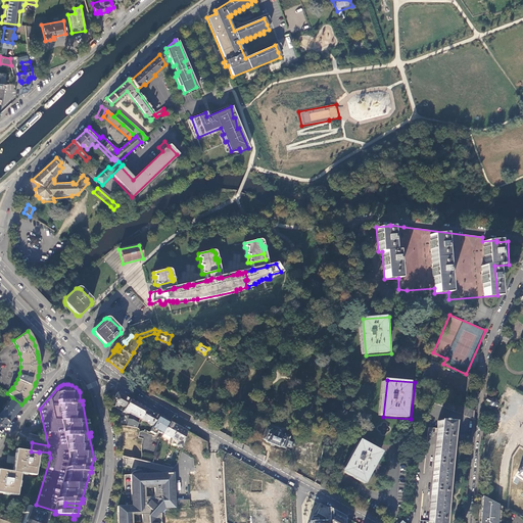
[(113,407),(115,408),(124,410),(129,399),(116,392),(113,398),(115,398),(113,407)]
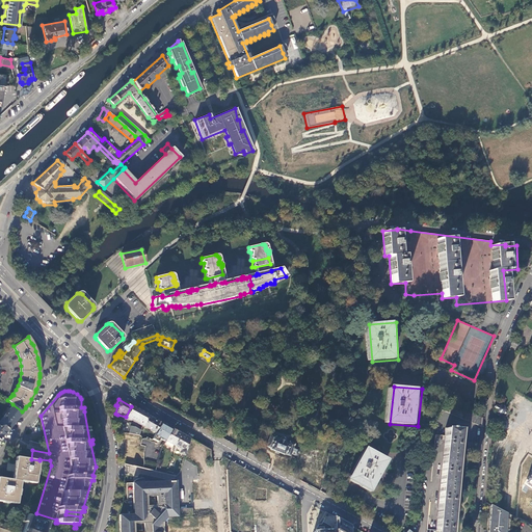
[(481,427),(482,418),(451,404),(451,405),(446,403),(442,410),(481,427)]
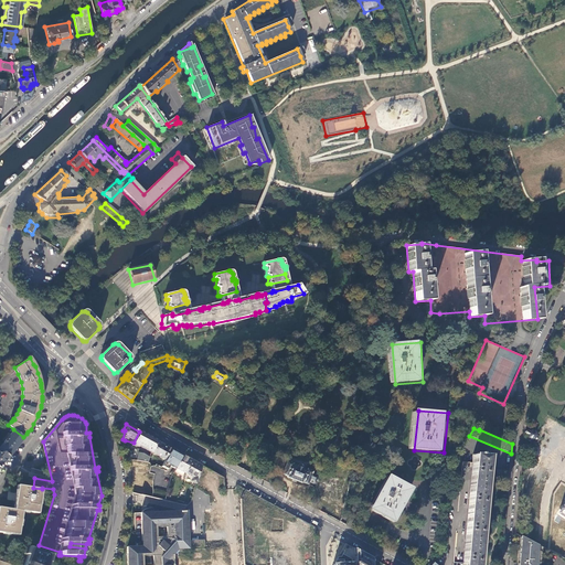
[(24,438),(23,437),(13,429),(8,437),(0,446),(0,454),(8,458),(24,438)]
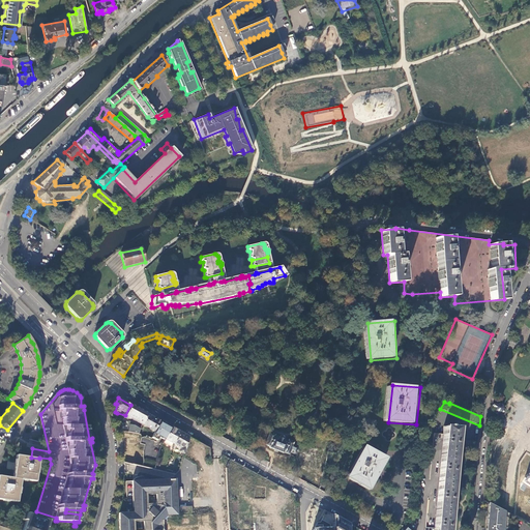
[(494,413),(497,414),(498,412),(501,412),(502,413),(504,410),(503,409),(502,406),(503,404),(500,403),(499,404),(496,405),(494,404),(494,405),(493,405),(492,405),(492,406),(493,407),(492,407),(494,408),(495,411),(494,413)]
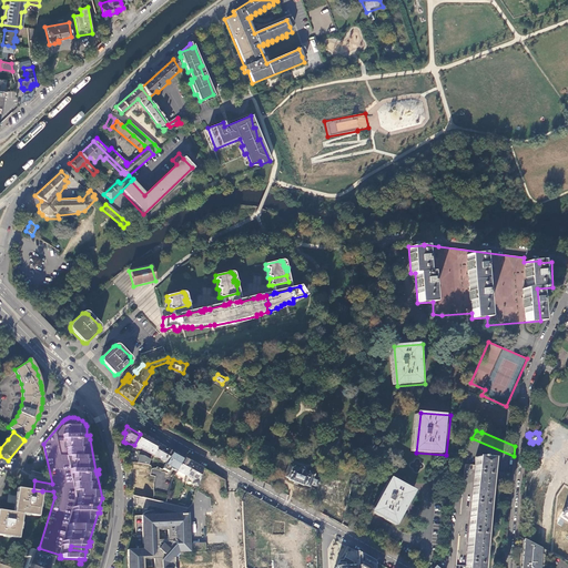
[(140,434),(134,445),(133,446),(139,449),(140,447),(143,449),(150,454),(152,455),(158,444),(140,434)]
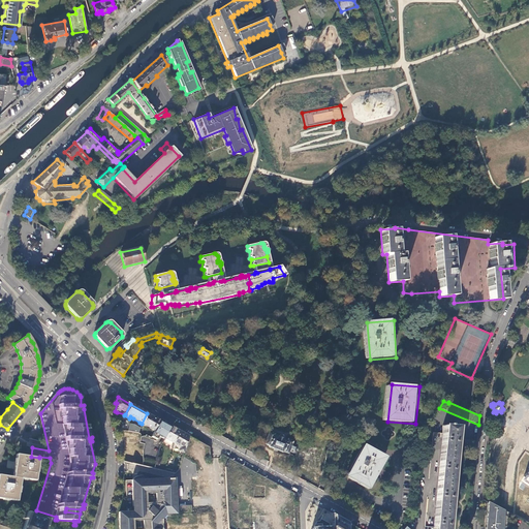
[(161,421),(147,413),(142,424),(155,431),(161,421)]
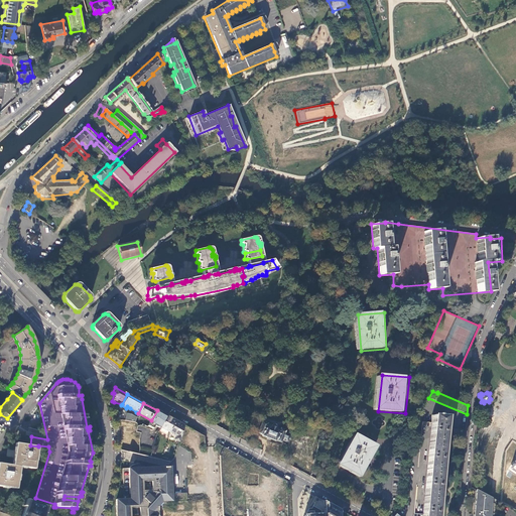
[(136,412),(130,408),(128,410),(125,410),(124,415),(126,415),(125,420),(135,422),(137,415),(134,414),(136,412)]
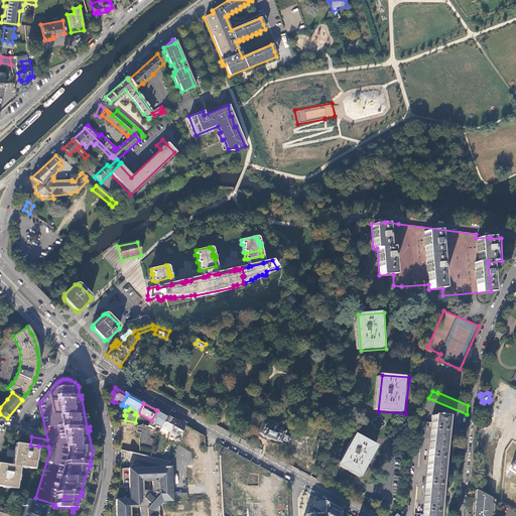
[(166,415),(157,410),(151,420),(148,426),(147,426),(151,429),(154,423),(160,427),(166,415)]
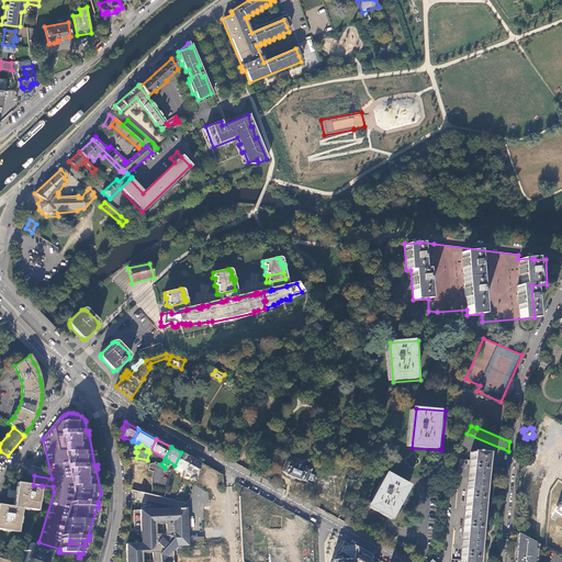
[(475,561),(483,475),(506,478),(507,468),(484,465),(485,453),(476,452),(476,451),(474,451),(474,452),(471,451),(461,561),(475,561)]
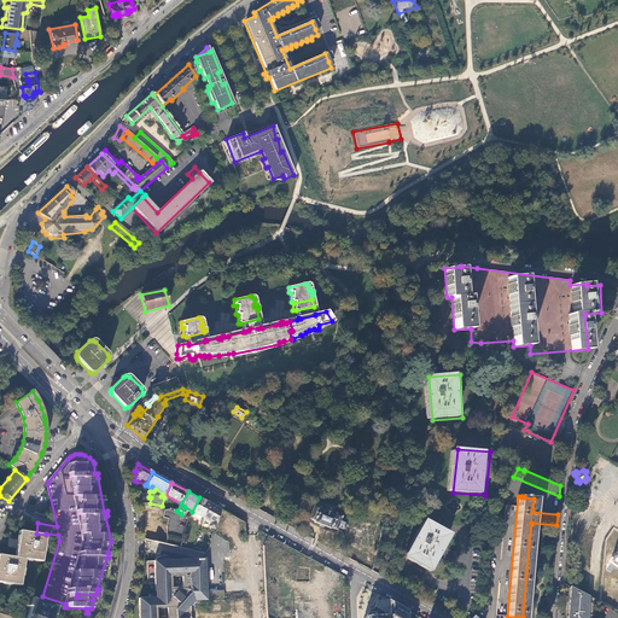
[(210,503),(199,497),(192,512),(203,518),(210,503)]
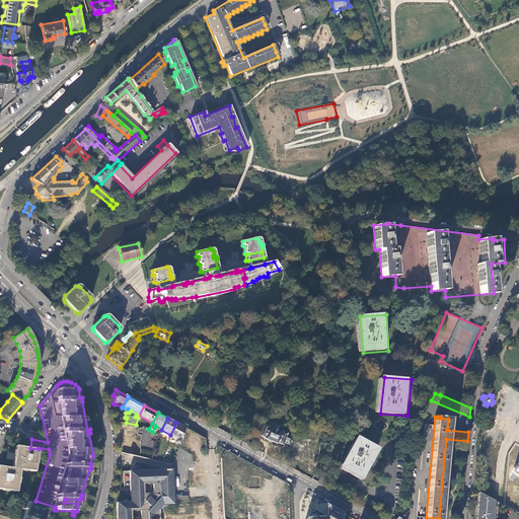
[(236,421),(232,418),(227,426),(231,429),(236,421)]
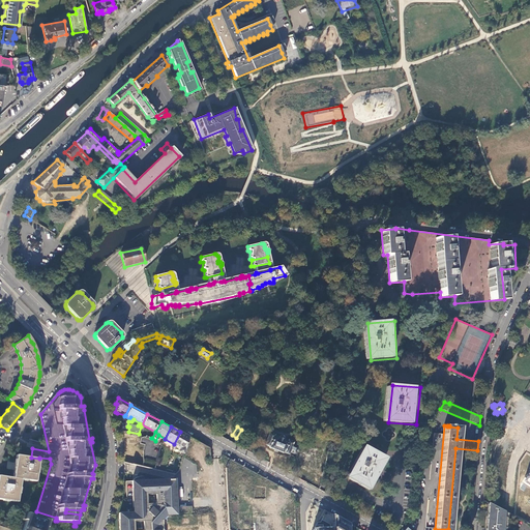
[(189,437),(180,432),(174,444),(181,448),(180,451),(184,453),(189,437)]
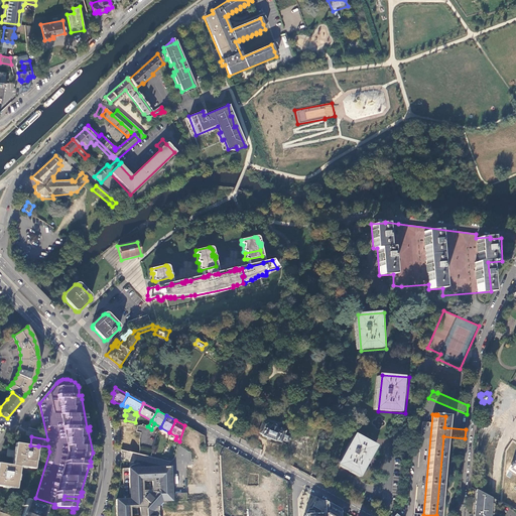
[(267,422),(262,420),(258,432),(263,434),(262,435),(270,438),(276,440),(278,440),(279,441),(281,442),(282,439),(285,441),(287,441),(289,440),(291,435),(290,433),(285,432),(286,429),(281,427),(280,428),(276,426),(275,425),(273,424),(271,425),(267,423),(267,422)]
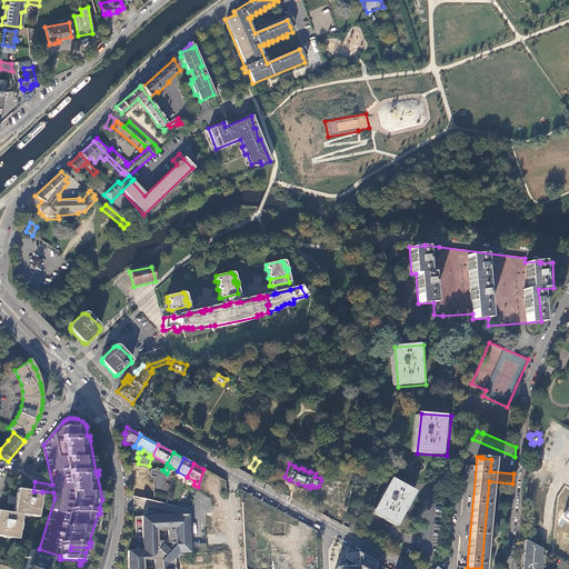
[(228,483),(203,469),(198,487),(199,491),(208,495),(210,501),(210,517),(205,517),(206,538),(230,537),(228,483)]
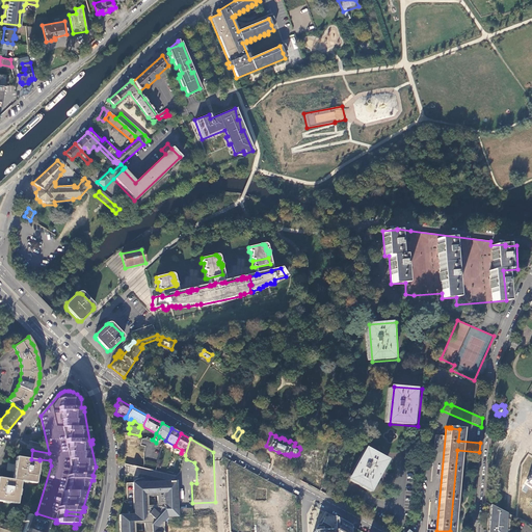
[(349,481),(374,495),(393,460),(369,448),(349,481)]
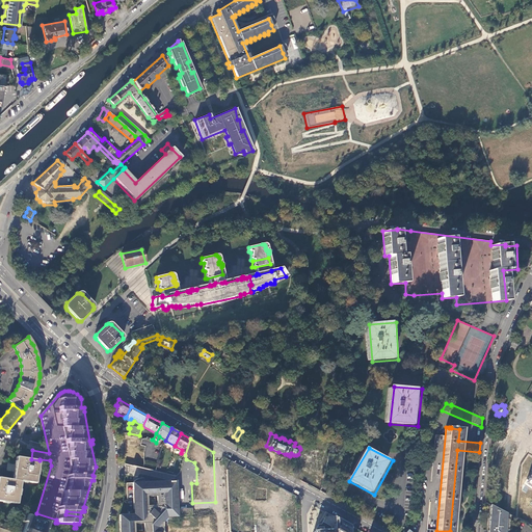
[(35,483),(40,460),(31,459),(17,457),(16,464),(9,463),(10,457),(8,457),(6,471),(0,469),(0,501),(18,504),(21,481),(35,483)]
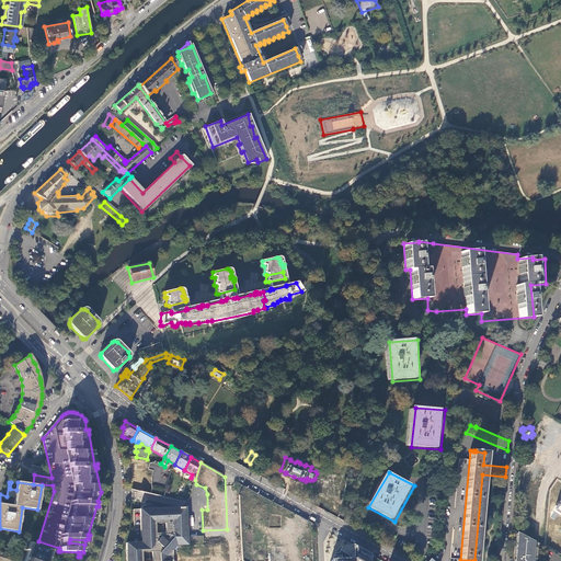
[(148,508),(134,508),(132,528),(136,542),(127,542),(127,560),(173,560),(172,560),(172,550),(178,545),(187,544),(187,542),(187,536),(187,530),(186,508),(184,510),(184,507),(152,510),(152,504),(150,503),(148,504),(148,508)]
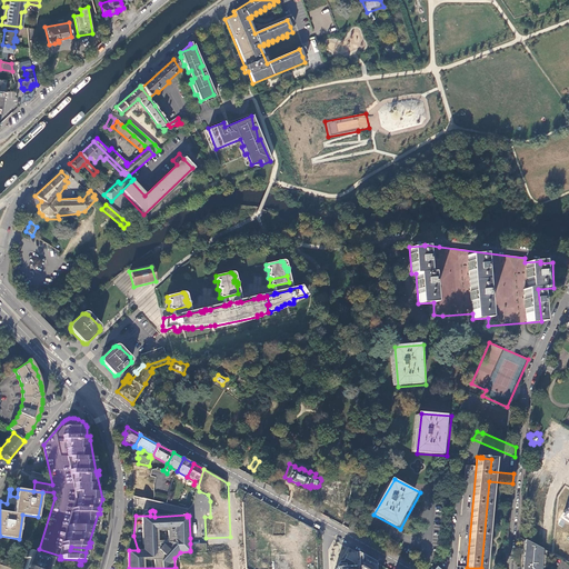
[(341,525),(347,528),(351,521),(345,518),(345,521),(341,525)]
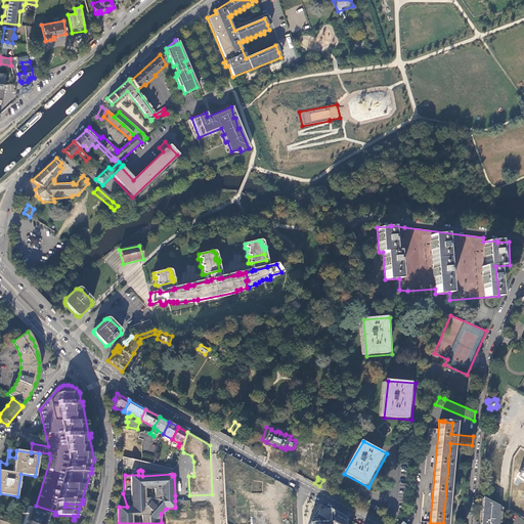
[(496,523),(498,506),(487,499),(482,497),(480,523),(496,523)]
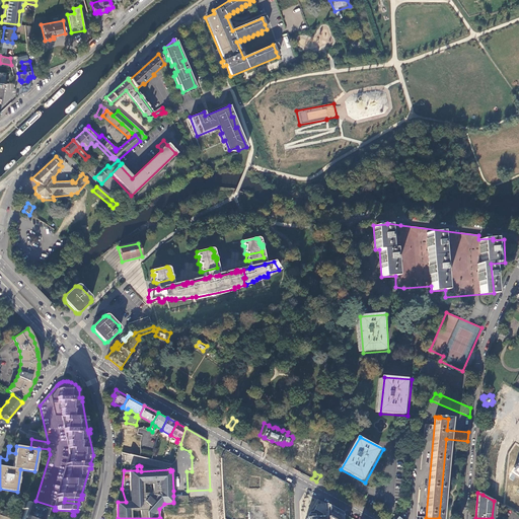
[(306,518),(345,518),(345,514),(317,500),(306,518)]
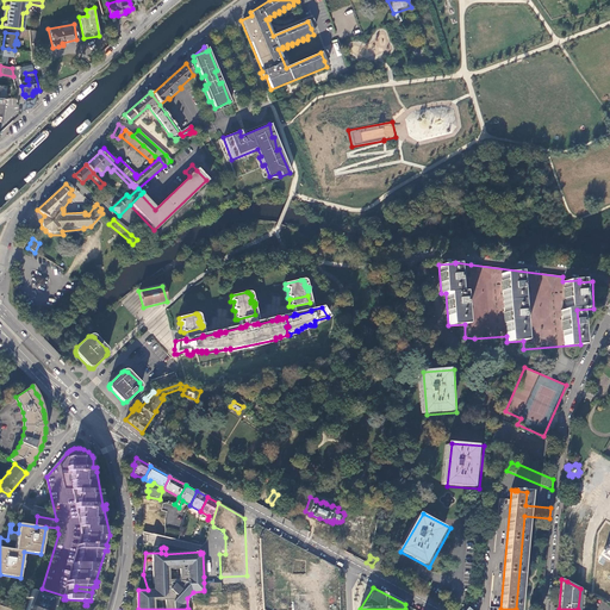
[(248,609),(248,589),(217,590),(217,609),(248,609)]
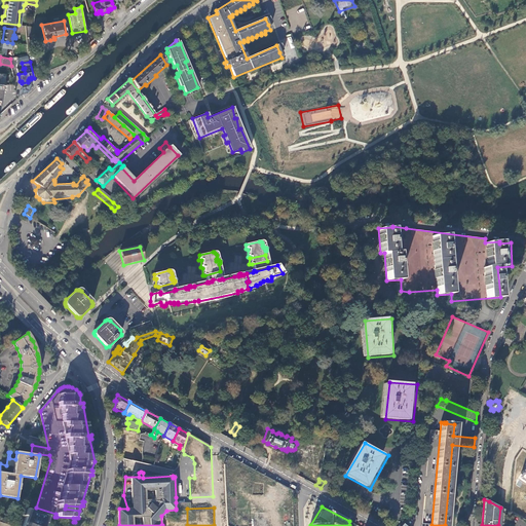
[(43,525),(46,516),(28,510),(21,525),(10,525),(0,522),(0,525),(43,525)]
